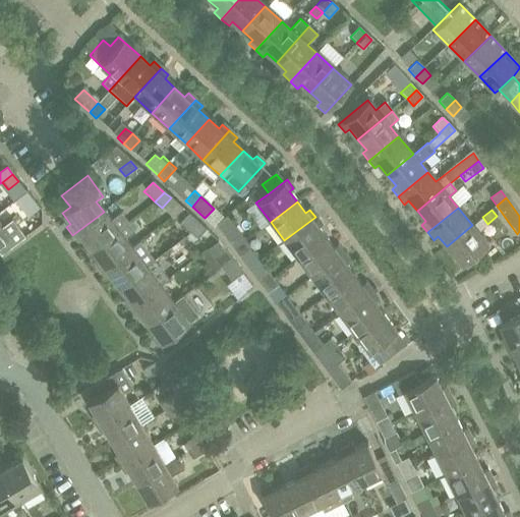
[(104,212),(72,235),(78,243),(82,240),(91,250),(127,223),(120,214),(110,221),(104,212)]
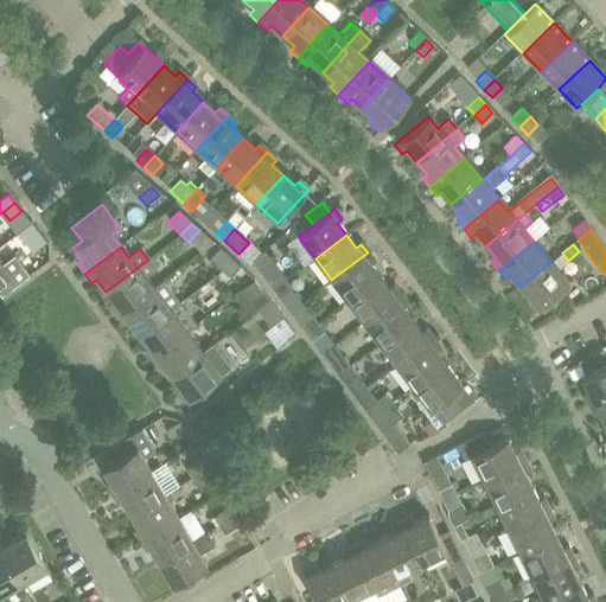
[(210,262),(214,264),(222,271),(231,261),(221,250),(210,262)]
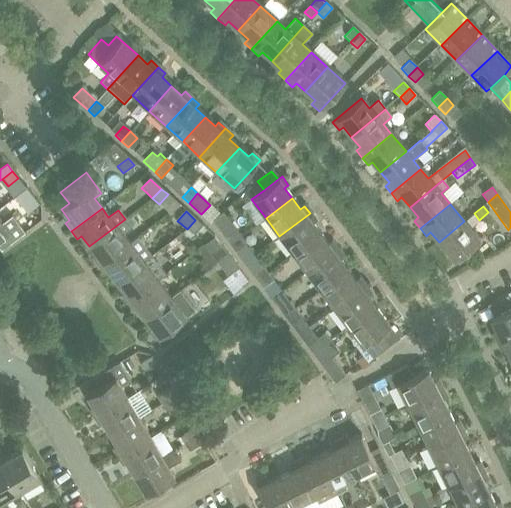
[(310,213),(279,236),(293,255),(319,235),(311,224),(316,221),(310,213)]
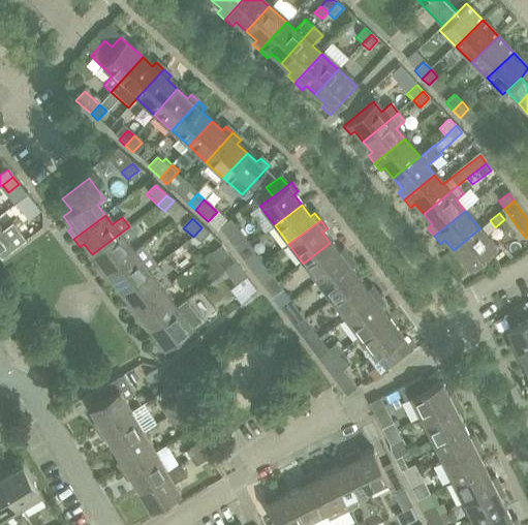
[(0,258),(1,260),(25,242),(11,223),(1,232),(0,229),(0,258)]
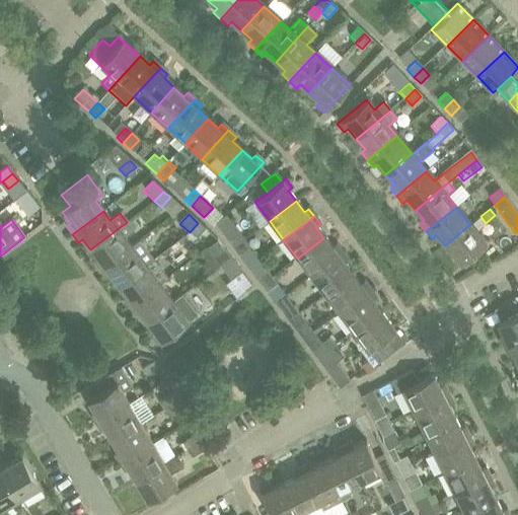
[(127,222),(90,249),(98,260),(94,264),(100,271),(131,247),(124,238),(134,231),(127,222)]
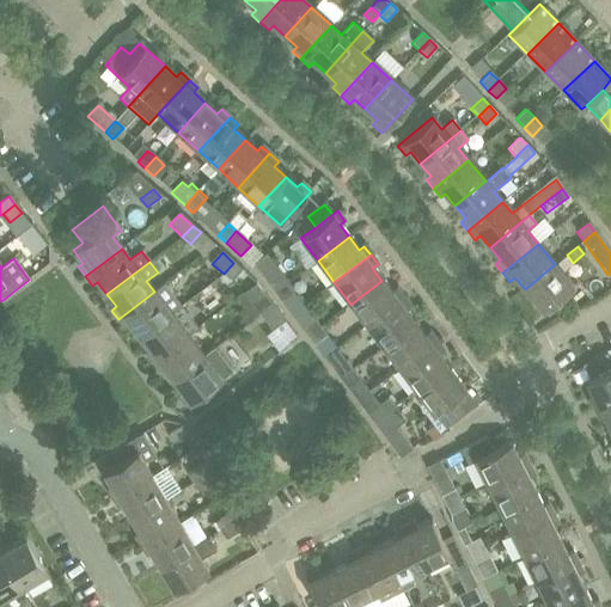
[(269,262),(257,270),(275,293),(287,284),(269,262)]
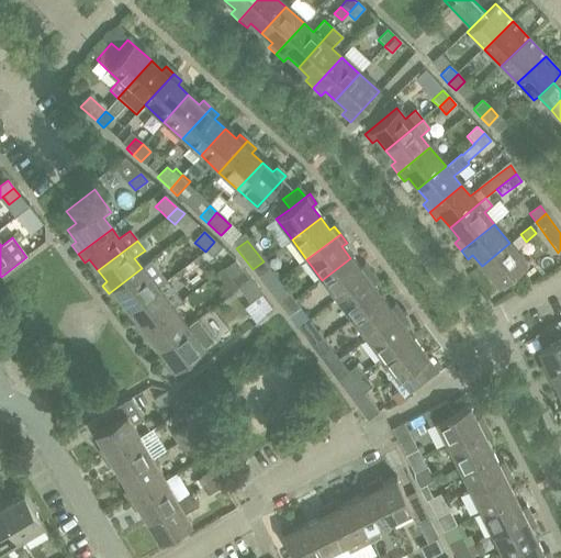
[(214,242),(205,252),(213,258),(222,248),(214,242)]
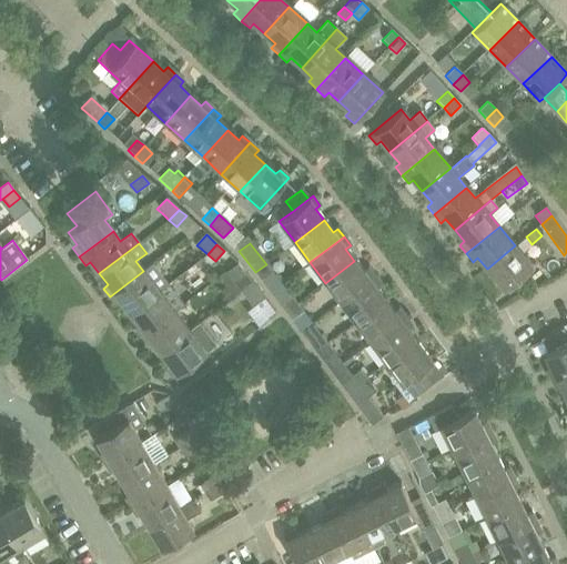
[(515,245),(487,269),(507,294),(518,284),(515,280),(532,265),(515,245)]
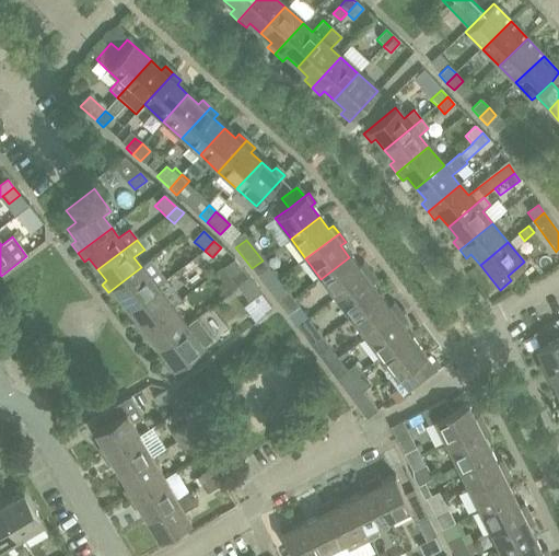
[(349,257),(321,279),(336,299),(369,274),(362,265),(358,268),(349,257)]
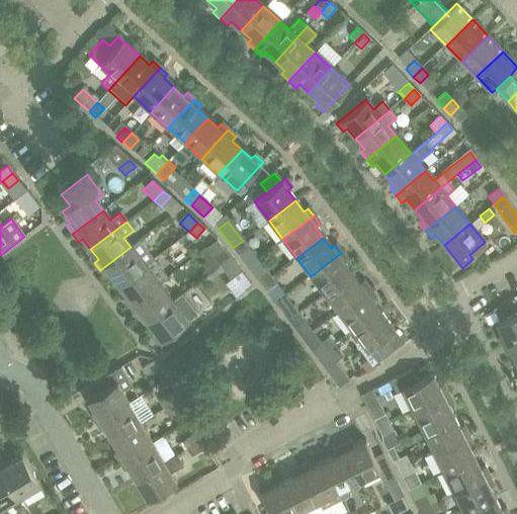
[(131,247),(100,270),(105,278),(110,275),(117,285),(153,259),(139,241),(131,247)]
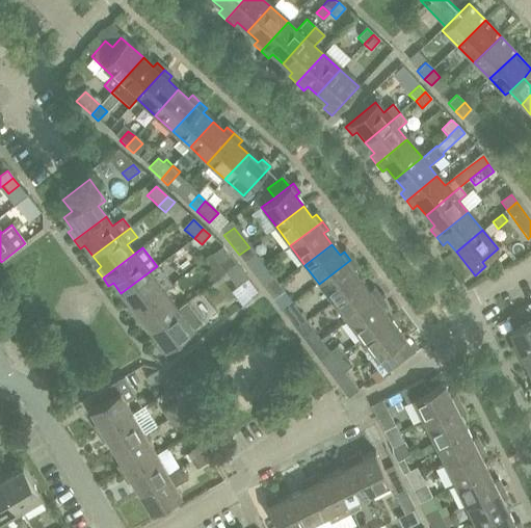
[(249,247),(239,255),(244,263),(255,255),(249,247)]
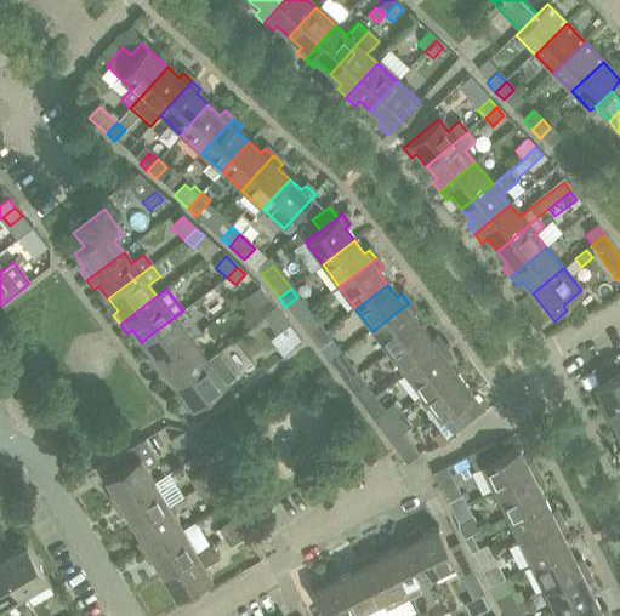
[(256,311),(263,319),(276,311),(269,301),(261,290),(248,300),(256,311)]
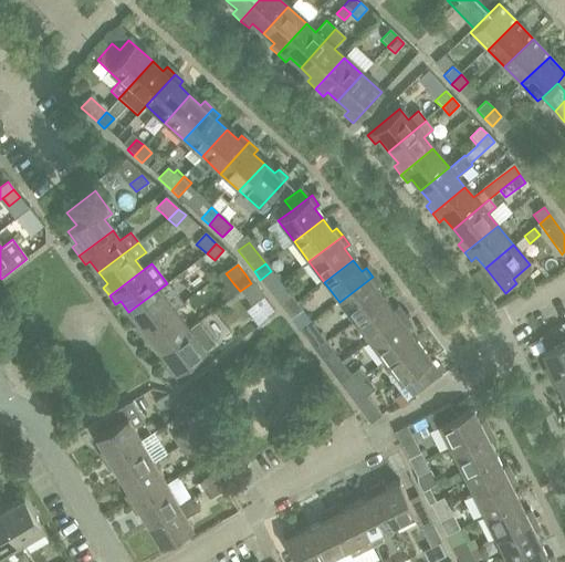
[(373,277),(339,302),(355,322),(384,300),(375,289),(379,284),(373,277)]
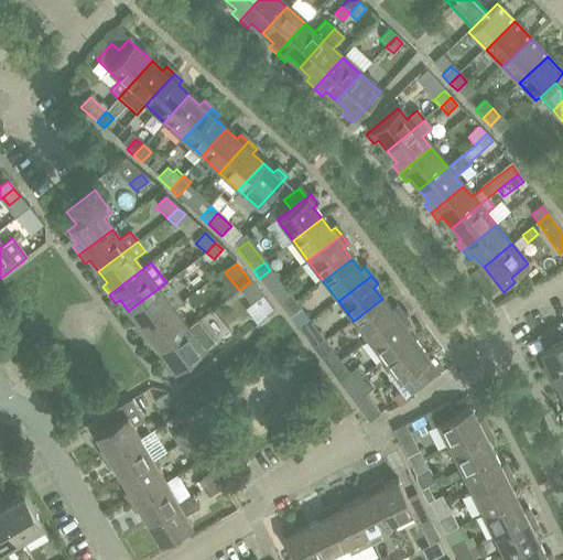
[(166,282),(128,311),(137,323),(132,326),(139,335),(173,310),(182,303),(166,282)]
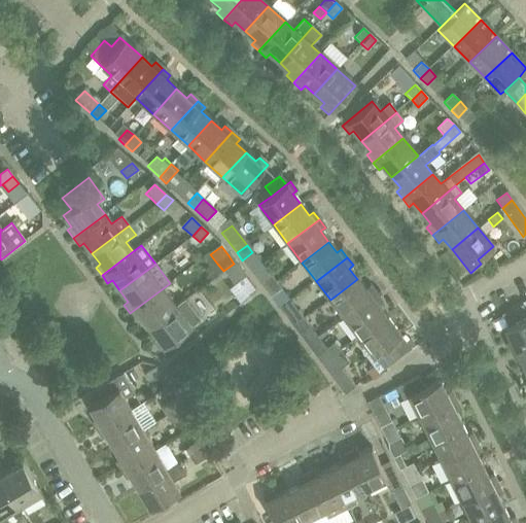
[(234,264),(223,271),(234,285),(244,277),(234,264)]
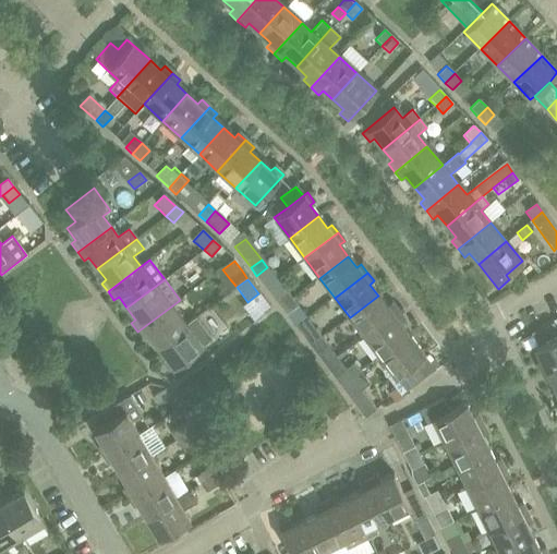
[(275,299),(280,308),(291,299),(286,291),(275,299)]
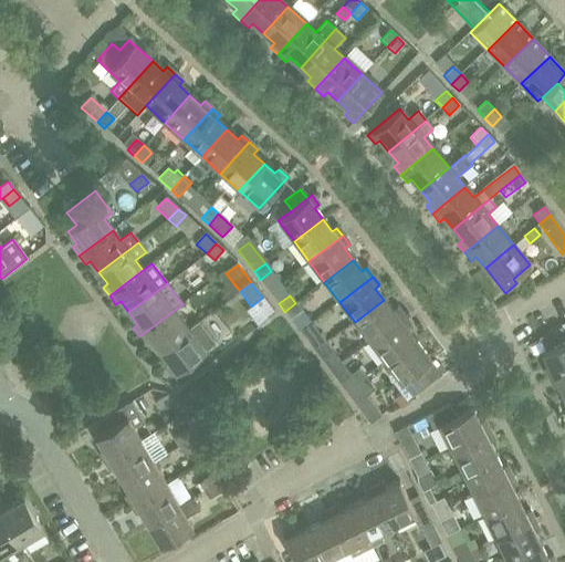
[(384,300),(355,322),(369,342),(404,316),(397,308),(393,311),(384,300)]
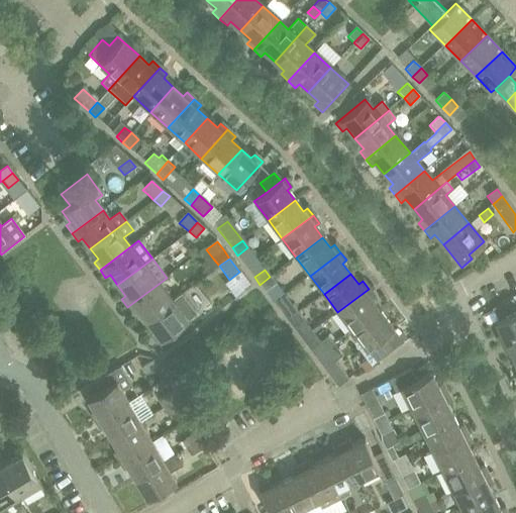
[(270,277),(260,285),(265,292),(276,284),(270,277)]
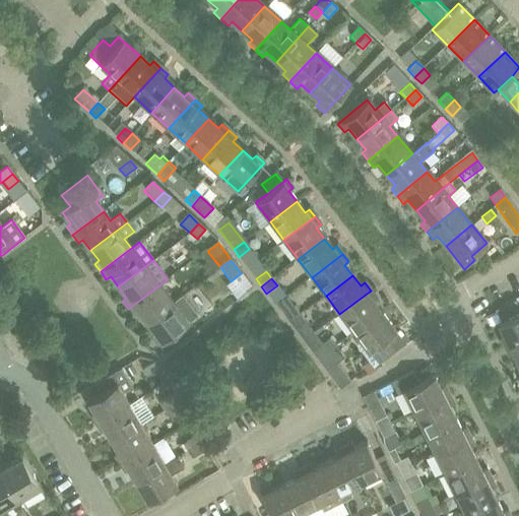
[(159,285),(128,309),(134,316),(138,313),(146,324),(174,304),(159,285)]
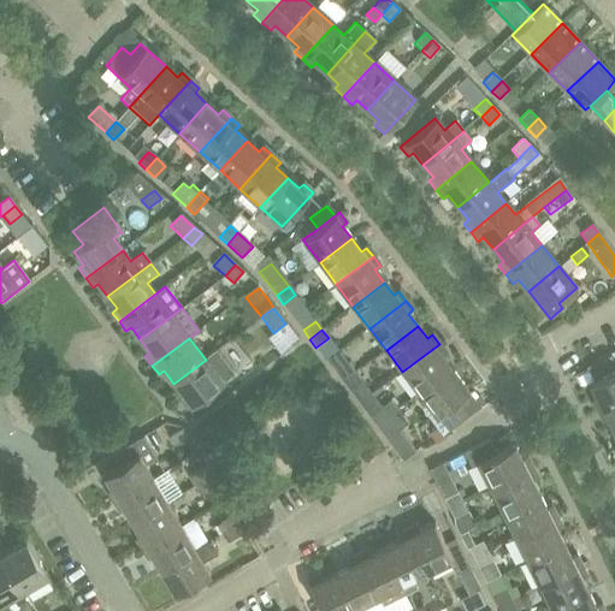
[(439,344),(402,372),(419,393),(451,369),(442,357),(447,354),(439,344)]
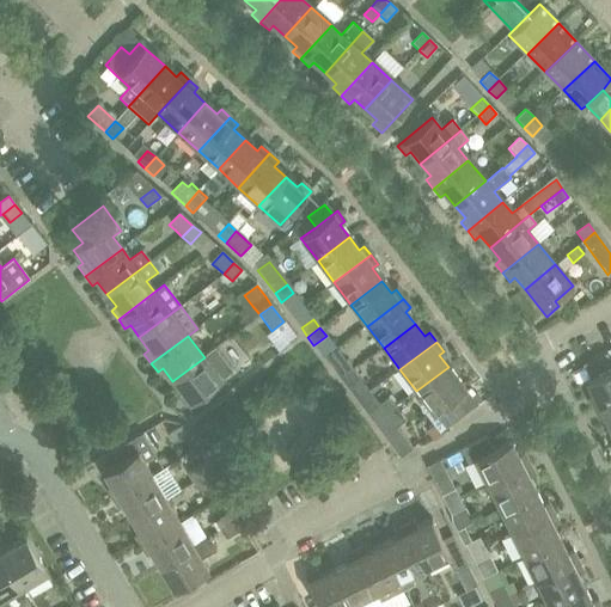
[(588,399),(593,410),(610,400),(610,356),(608,359),(610,365),(610,368),(586,381),(593,397),(588,399)]
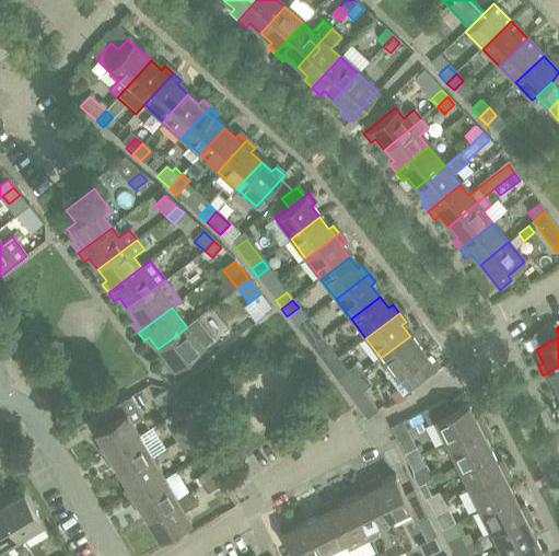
[(187,327),(158,349),(166,360),(162,363),(169,373),(202,347),(187,327)]
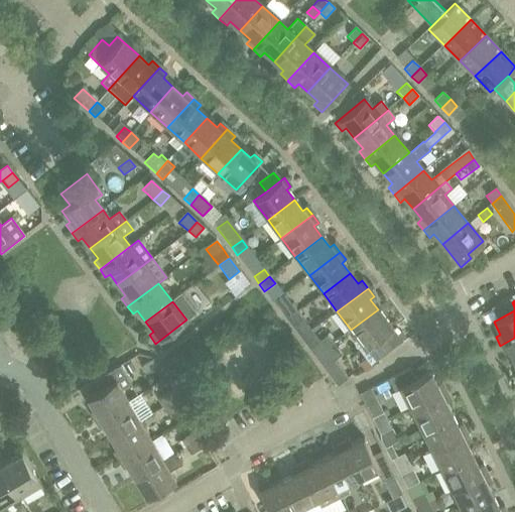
[(281,313),(287,321),(297,312),(291,305),(281,313)]
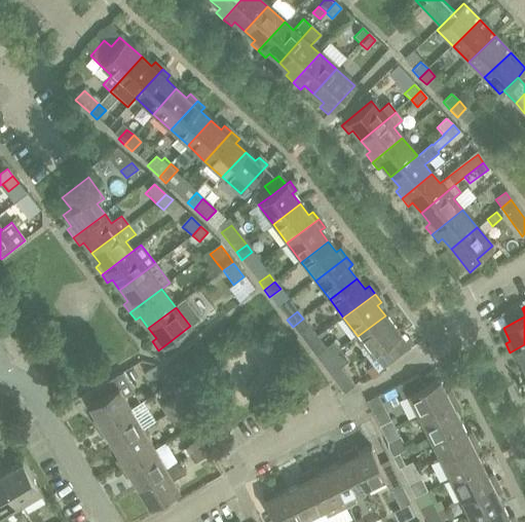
[(385,315),(358,336),(365,346),(360,349),(377,373),(411,348),(403,339),(385,315)]
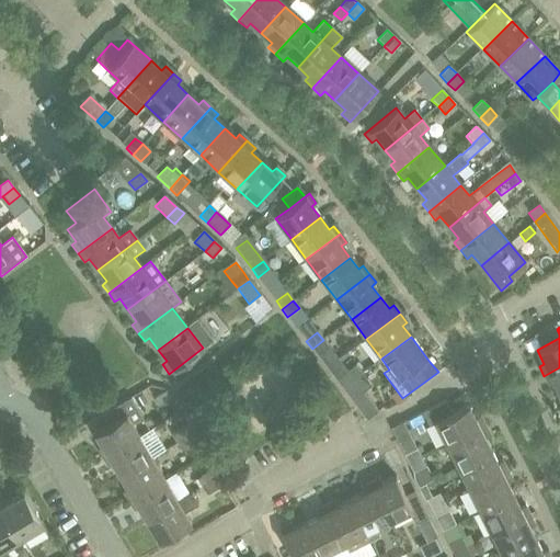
[(323,340),(312,349),(318,356),(329,348),(323,340)]
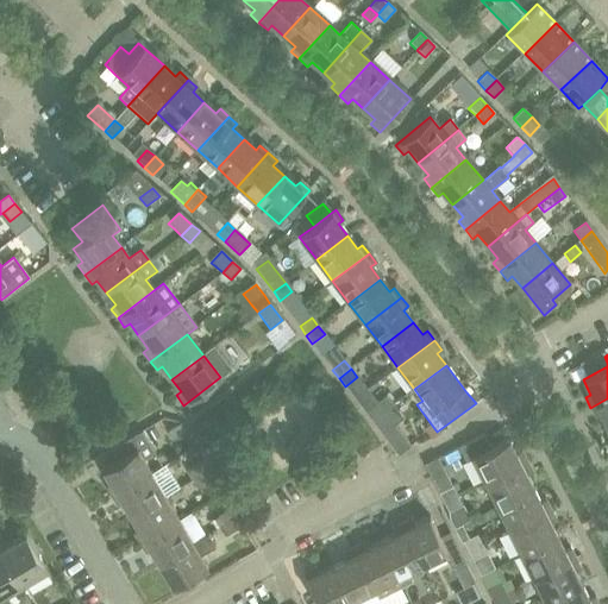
[(365,413),(371,421),(384,413),(393,406),(386,397),(365,413)]
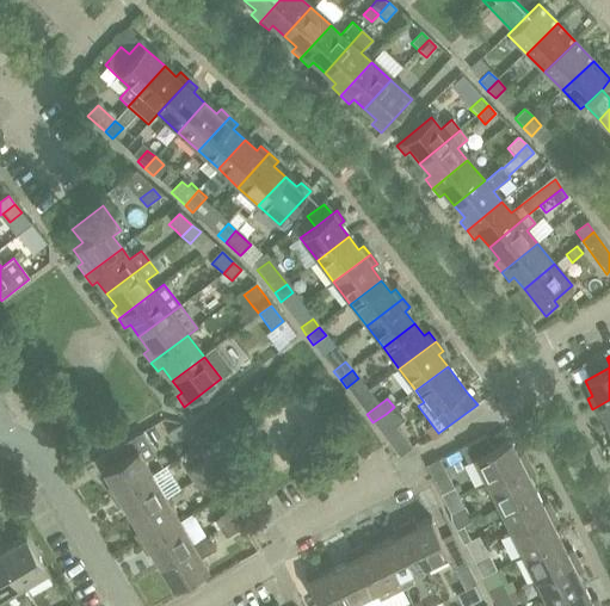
[(609,400),(592,409),(597,419),(603,416),(609,431),(609,430),(609,400)]
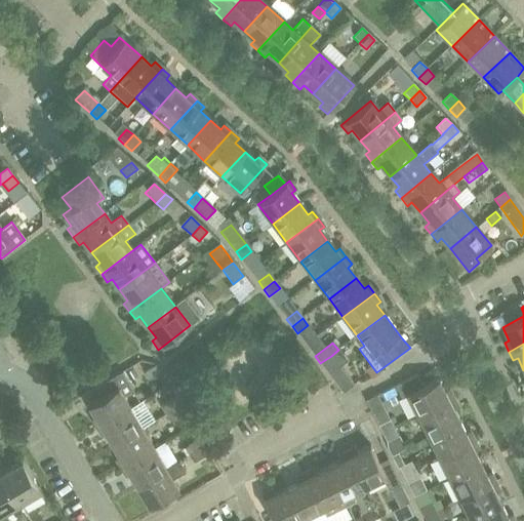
[(331,356),(320,363),(344,394),(353,386),(336,363),(331,356)]
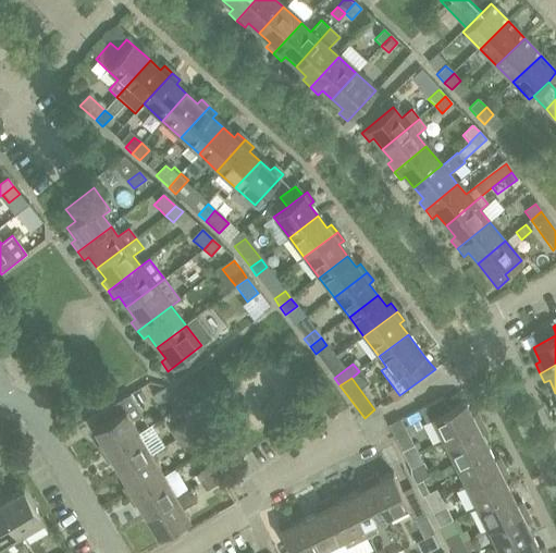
[(164,389),(152,395),(158,404),(170,397),(164,389)]
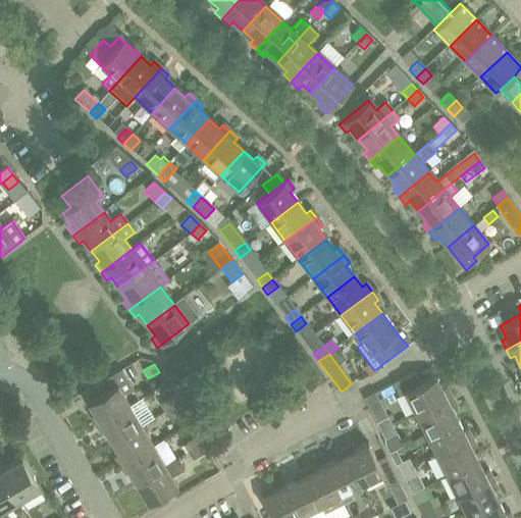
[(124,373),(128,380),(136,376),(132,369),(124,373)]
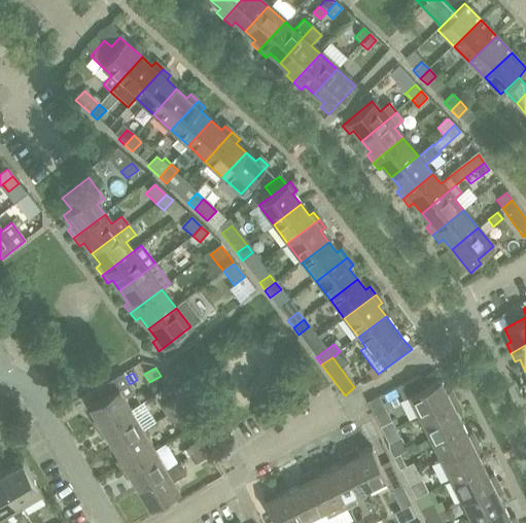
[(96,390),(101,399),(118,389),(131,411),(140,405),(134,393),(123,374),(96,390)]
